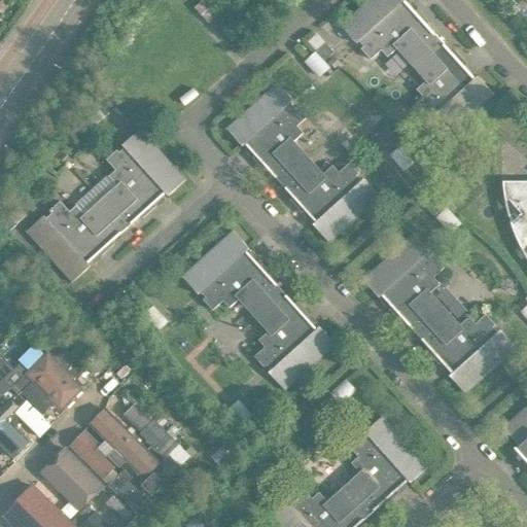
[(367,0),(341,25),(340,24),(339,25),(355,43),(358,41),(363,46),(360,48),(370,59),(381,49),(387,57),(397,46),(427,79),(416,89),(422,96),(412,105),(421,115),(424,113),(429,118),(426,121),(443,139),(444,138),(443,138),(492,94),(492,95),(493,94),(477,75),(475,77),(464,66),(466,64),(454,50),(452,53),(426,25),(428,22),(417,8),(414,11),(403,0),(367,0)]
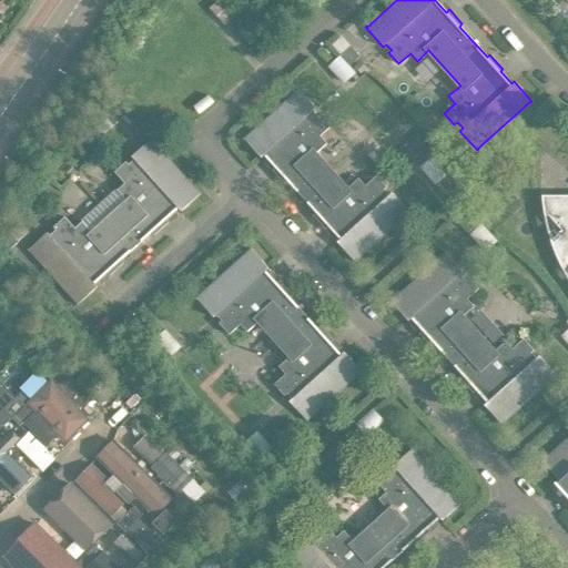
[(350,64),(359,56),(350,46),(341,54),(350,64)]
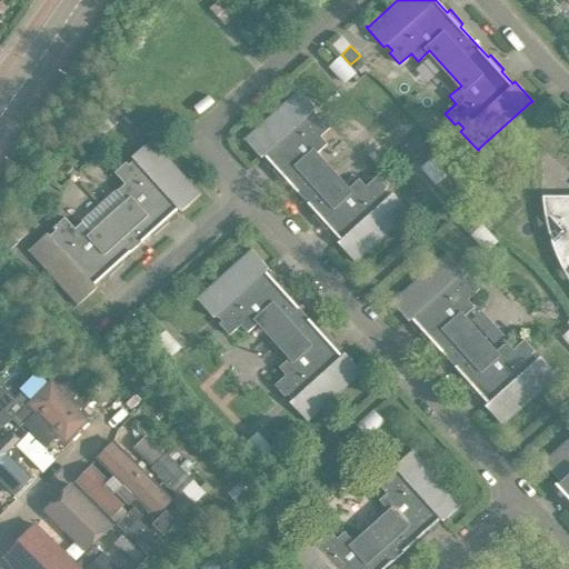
[(358,178),(357,179),(358,179),(347,189),(315,153),(326,143),(326,145),(327,143),(320,136),(331,126),(321,115),(318,117),(313,111),(316,109),(298,89),(297,89),(298,90),(245,138),(245,137),(243,138),(261,158),(265,155),(265,156),(275,168),(272,170),(286,185),(288,182),(316,212),(313,216),(326,230),(329,227),(339,239),(339,238),(340,239),(337,242),(355,261),(356,261),(355,260),(408,212),(409,213),(409,212),(391,192),(389,196),(383,189),(387,187),(377,176),(365,186),(358,178)]
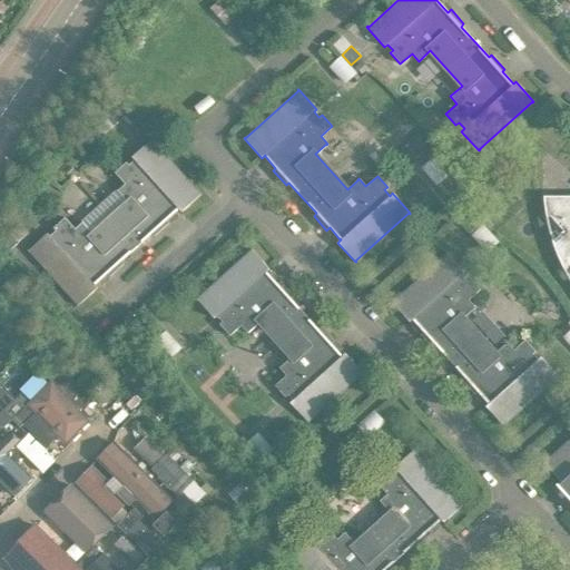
[(116,125),(126,116),(117,106),(107,115),(116,125)]
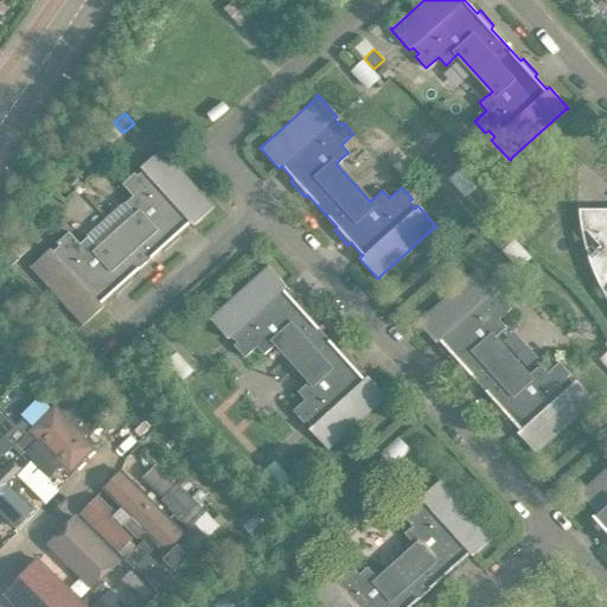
[(212,208),(163,149),(164,149),(163,148),(141,166),(145,170),(138,176),(135,172),(123,183),(134,195),(126,202),(136,215),(98,248),(88,235),(80,242),(69,230),(57,241),(59,244),(53,249),(50,247),(29,264),(30,266),(31,264),(81,323),(80,323),(81,324),(102,306),(100,302),(113,291),(115,294),(131,280),(128,278),(161,248),(164,251),(179,237),(177,235),(191,223),(193,225),(215,208),(213,206),(212,208)]
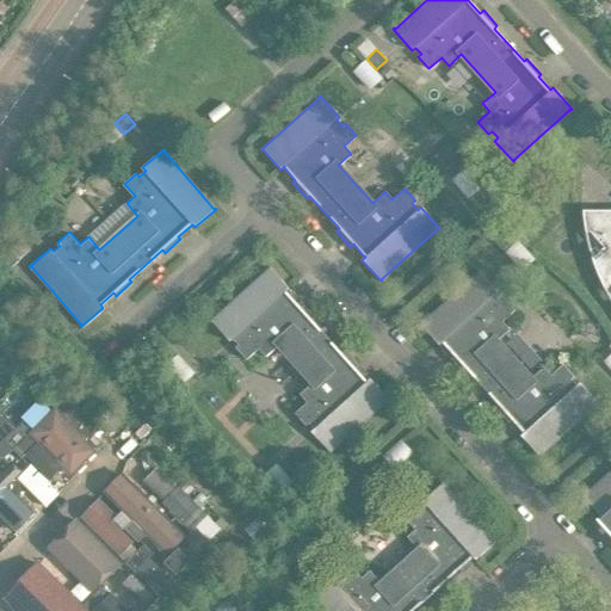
[(610,209),(582,210),(582,218),(584,227),(585,234),(587,234),(586,232),(587,230),(604,246),(593,258),(592,255),(591,255),(593,263),(596,270),(598,277),(602,284),(605,291),(606,290),(605,288),(609,283),(610,284),(610,209)]
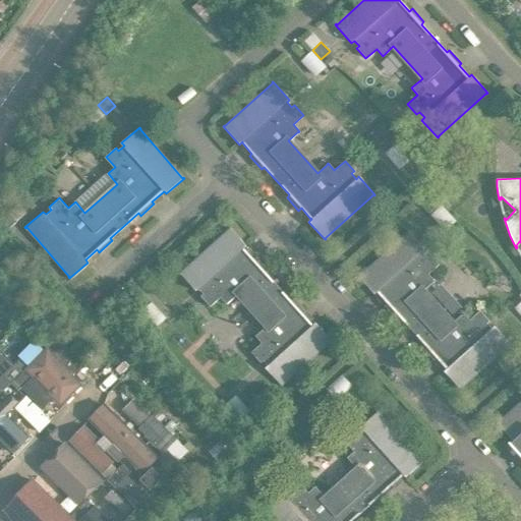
[(427,207),(437,198),(428,189),(419,197),(427,207)]
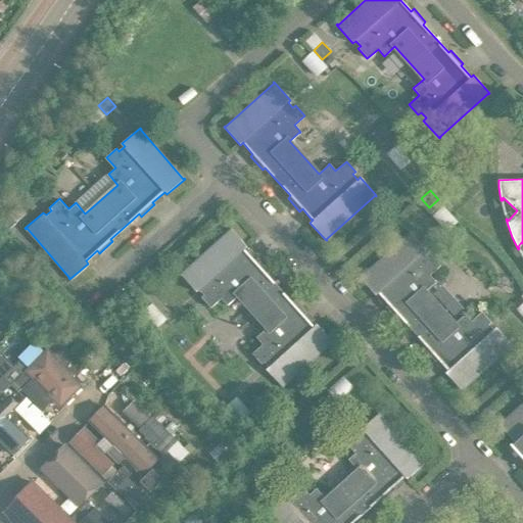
[(314,327),(313,326),(303,315),(305,313),(294,299),(291,301),(266,274),(269,271),(256,257),(254,260),(244,249),(243,249),(246,246),(230,228),(229,229),(230,230),(181,274),(181,273),(180,274),(196,292),(198,289),(203,294),(201,297),(210,307),(221,298),(227,305),(228,304),(238,295),(267,328),(256,336),(255,337),(262,344),(251,353),(262,364),(264,362),(269,367),(266,369),(282,387),(283,386),(282,386),(331,342),(332,343),(333,342),(316,324),(314,327)]
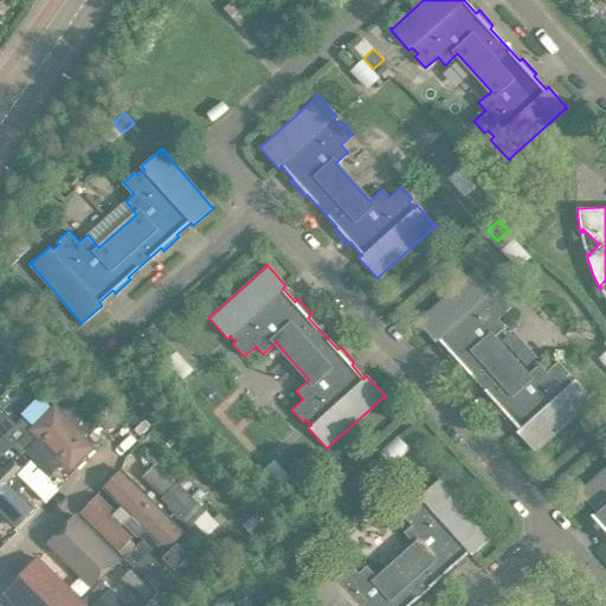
[(546,372),(539,363),(537,365),(526,375),(492,337),(505,327),(497,318),(510,308),(498,296),(496,298),(490,292),(494,290),(475,269),(474,269),(475,270),(418,321),(417,320),(416,321),(434,342),(438,339),(439,340),(450,353),(446,355),(461,371),(464,368),(494,400),(490,404),(504,419),(507,416),(519,427),(520,429),(516,432),(535,452),(536,452),(535,451),(592,400),(592,401),(593,400),(574,379),(571,382),(567,378),(566,375),(568,373),(558,361),(546,372)]
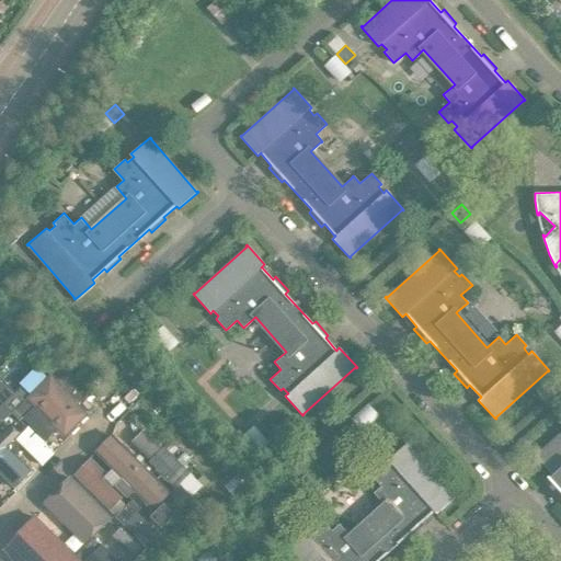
[(478,306),(467,311),(477,331),(488,325),(478,306)]
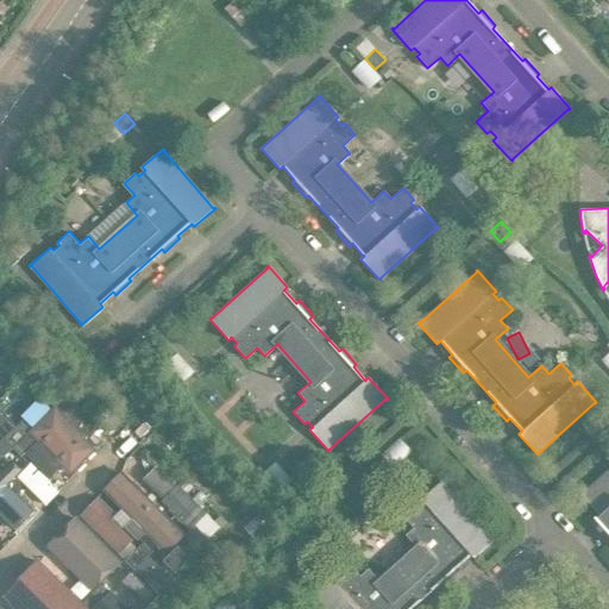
[(179,380),(190,369),(176,353),(164,364),(179,380)]
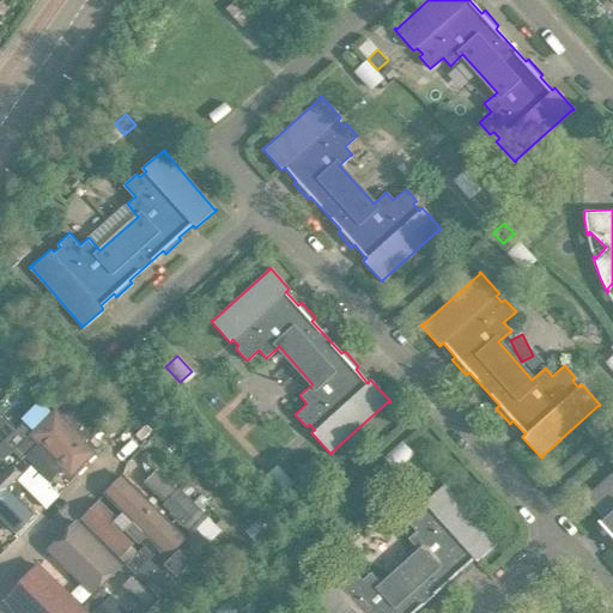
[(280,359),(261,381),(281,400),(301,378),(280,359)]
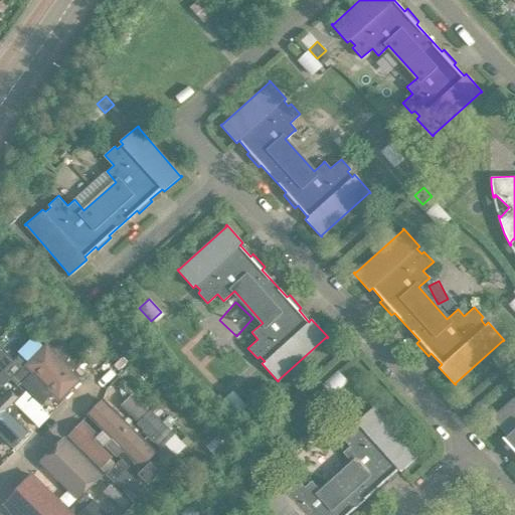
[(26,326),(26,327),(43,344),(42,344),(44,345),(69,371),(80,360),(53,333),(53,334),(51,336),(35,319),(34,318),(26,326)]
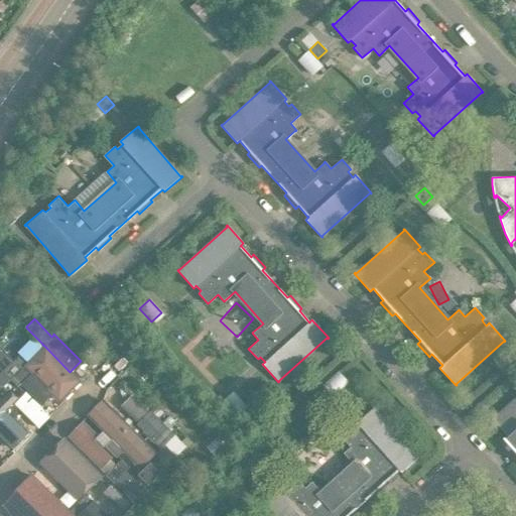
[(44,349),(28,365),(61,400),(78,384),(44,349)]
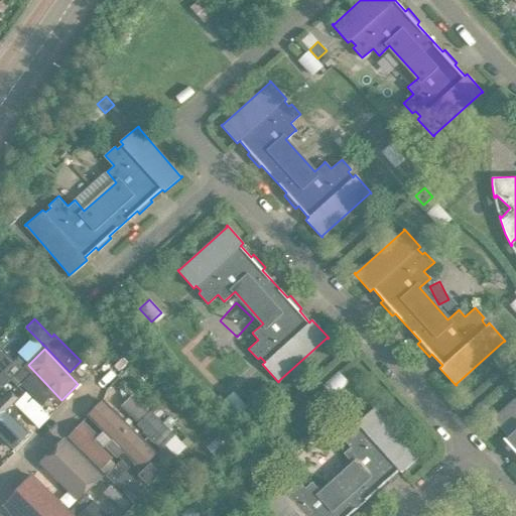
[(0,370),(9,379),(16,386),(31,372),(25,365),(17,356),(10,363),(0,352),(0,370)]
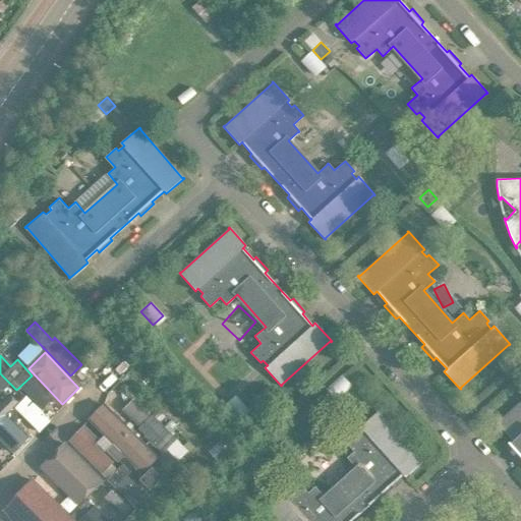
[(0,391),(9,383),(0,373),(0,391)]
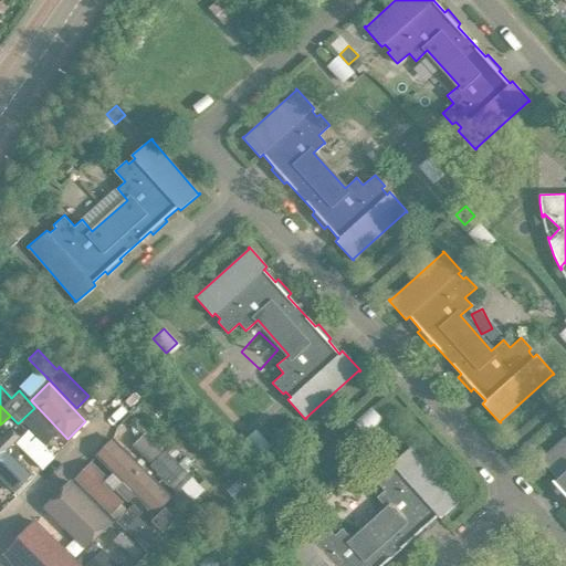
[(367,432),(381,419),(371,407),(357,420),(367,432)]
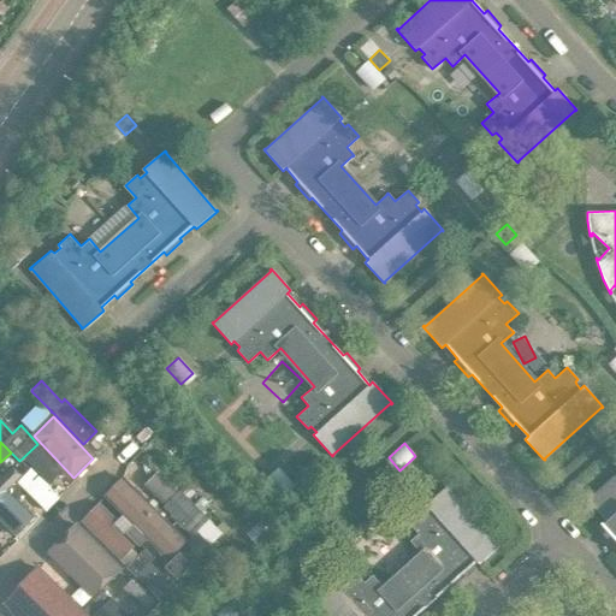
[(282,497),(295,486),(280,469),(267,481),(282,497)]
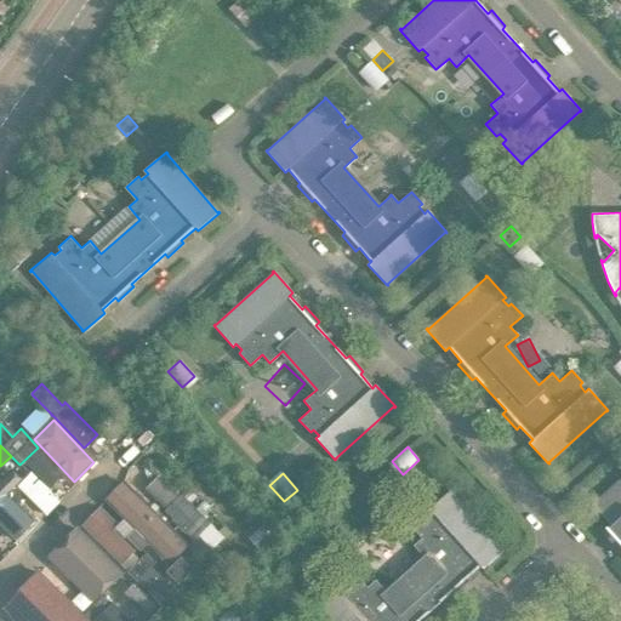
[(620,545),(620,478),(593,503),(592,502),(592,503),(611,525),(608,528),(607,527),(605,528),(620,545)]
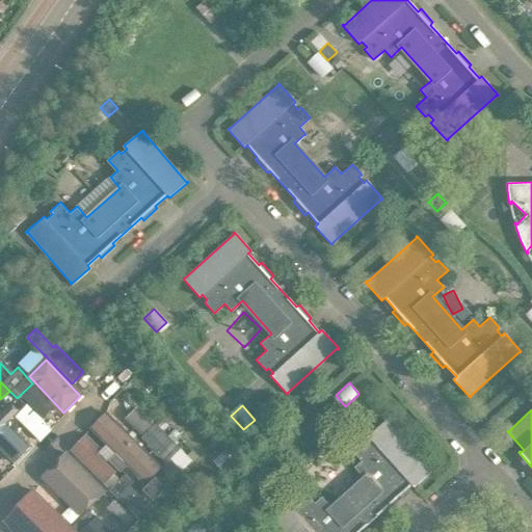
[(161,460),(112,413),(94,432),(142,480),(161,460)]
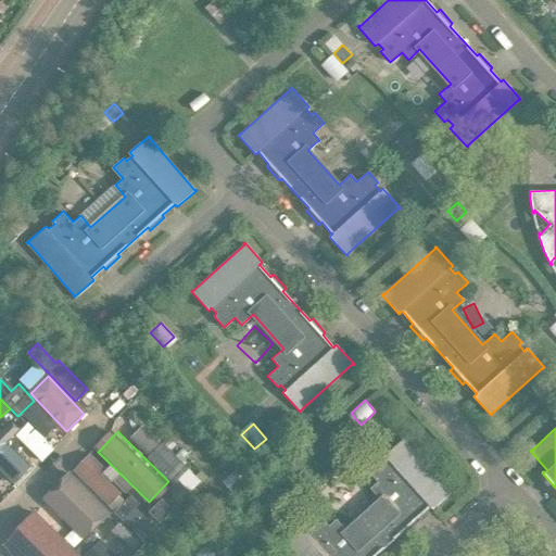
[(0,433),(0,472),(12,485),(32,466),(0,433)]
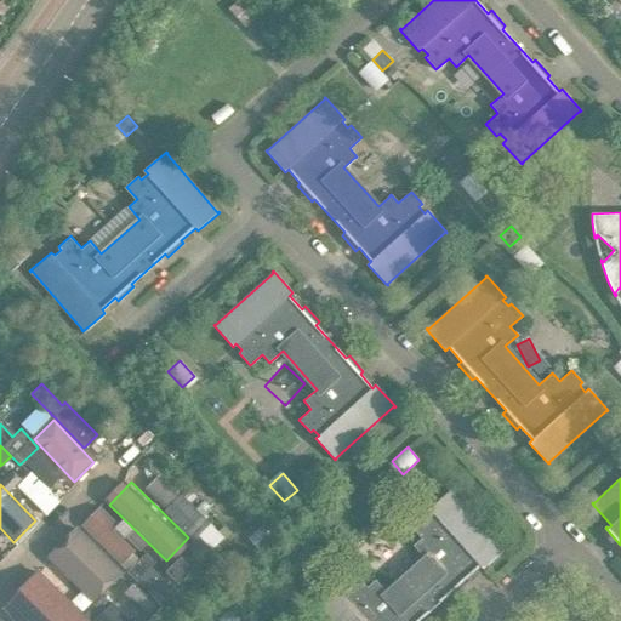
[(56,501),(40,484),(24,500),(40,517),(56,501)]
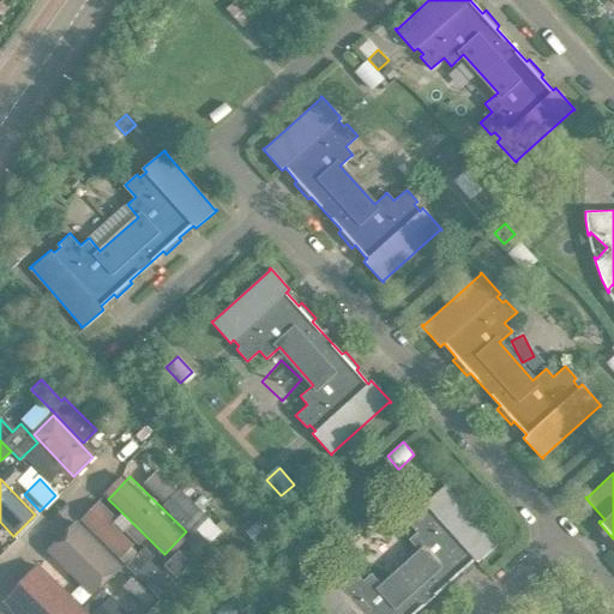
[(408,540),(409,540),(420,552),(383,585),(372,575),(371,573),(362,581),(351,569),(339,579),(342,583),(336,588),(333,585),(312,605),(313,606),(314,605),(321,613),(413,613),(446,585),(449,588),(464,575),(462,571),(474,560),(474,559),(477,563),(499,542),(498,542),(497,542),(445,486),(446,485),(445,483),(425,503),(427,506),(421,511),(417,509),(405,519),(416,533),(408,540)]
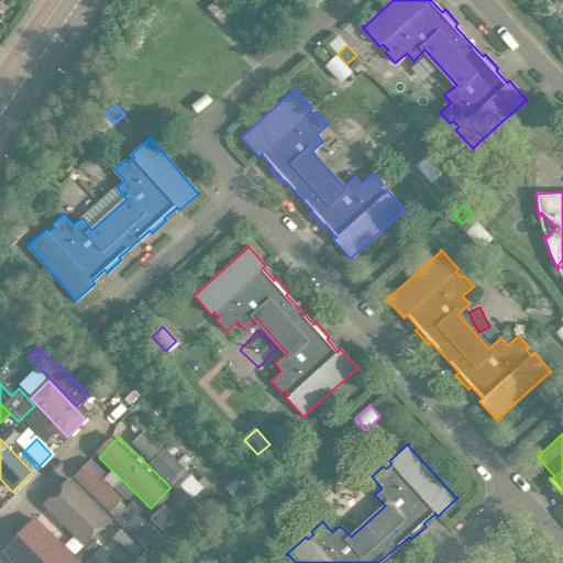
[(164,450),(154,459),(151,463),(175,487),(168,494),(153,510),(148,515),(141,507),(140,509),(132,501),(116,517),(145,547),(195,498),(194,496),(201,488),(189,476),(190,476),(164,450)]
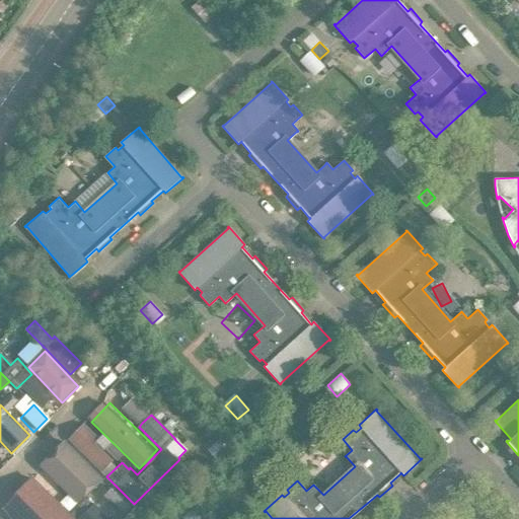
[(67,442),(42,468),(78,505),(104,478),(67,442)]
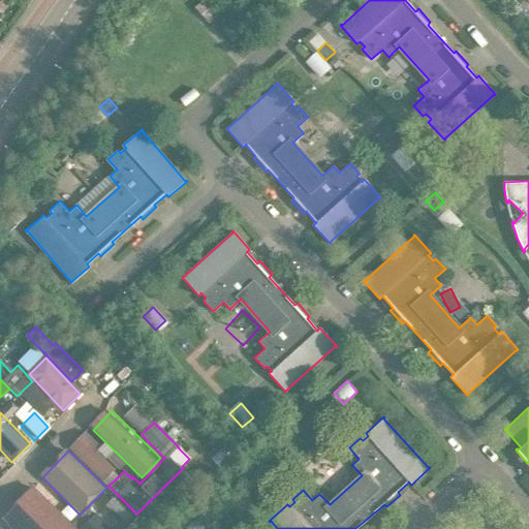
[(73,528),(35,491),(6,520),(14,528),(73,528)]
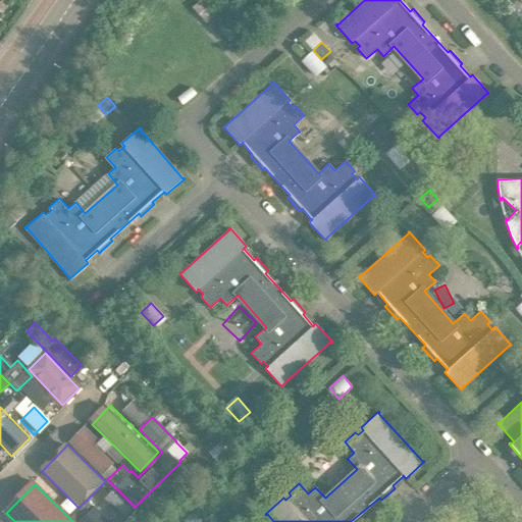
[(103,499),(121,518),(131,509),(112,489),(103,499)]
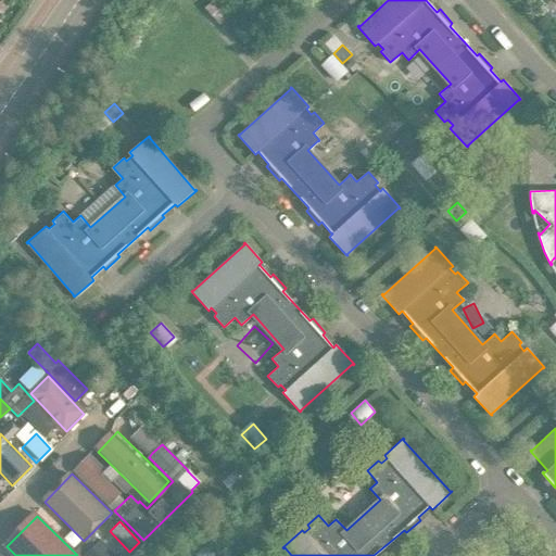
[(76,551),(80,555),(115,555),(92,533),(76,551)]
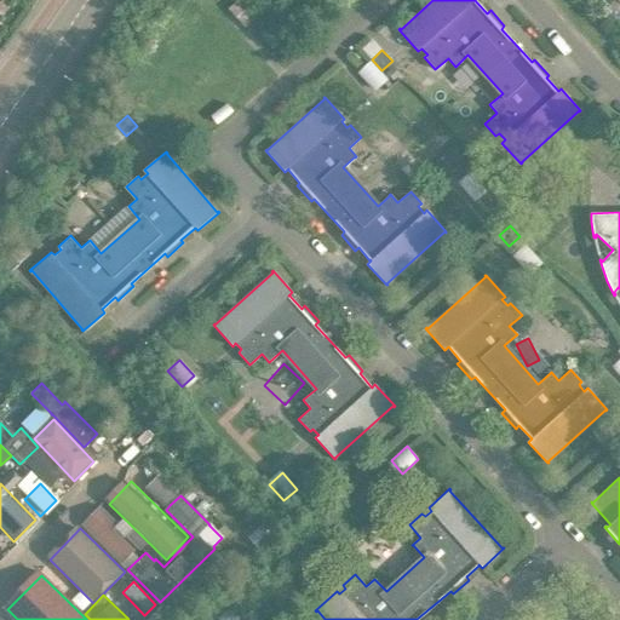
[(239,619),(240,619),(228,607),(213,619),(239,619)]
